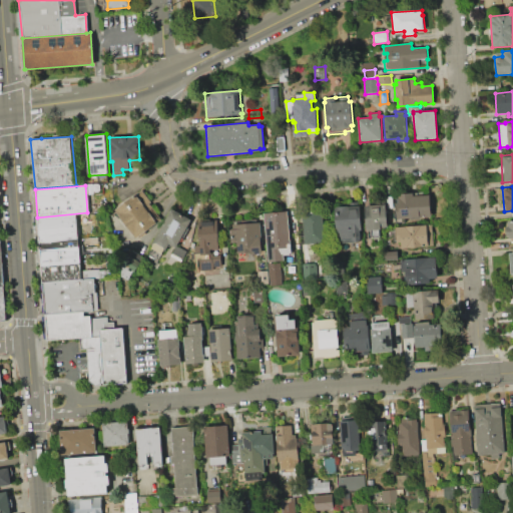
[(111,213),(141,189),(163,218),(132,241),(111,213)]
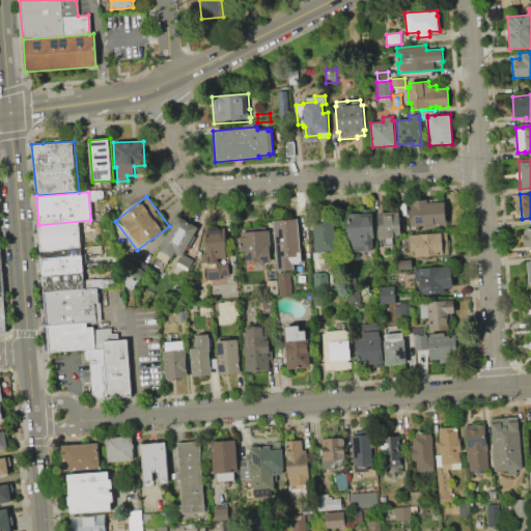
[(412,201),(427,200),(428,203),(445,201),(447,224),(411,227),(410,211),(413,211),(412,201)]
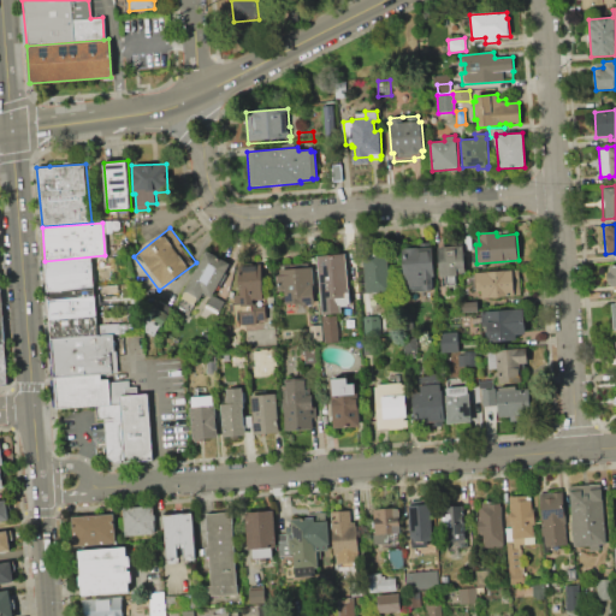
[(437,247),(462,244),(466,273),(458,273),(458,284),(446,285),(445,277),(440,278),(437,247)]
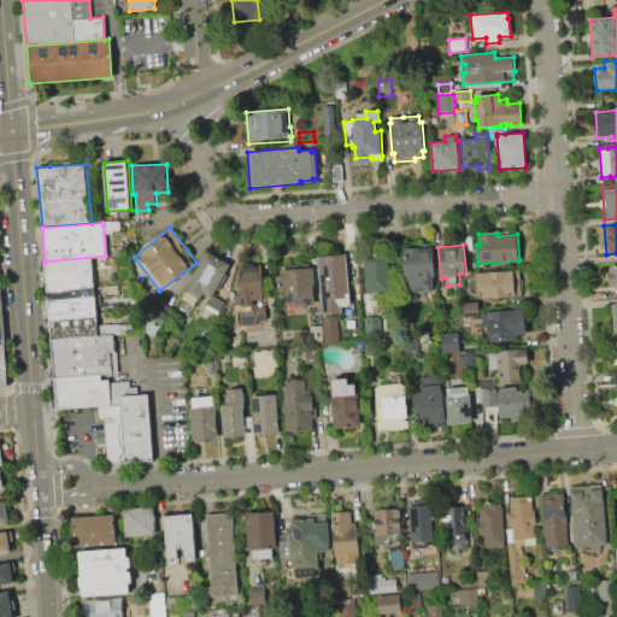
[(403,251),(433,248),(435,278),(433,278),(434,291),(406,293),(403,251)]
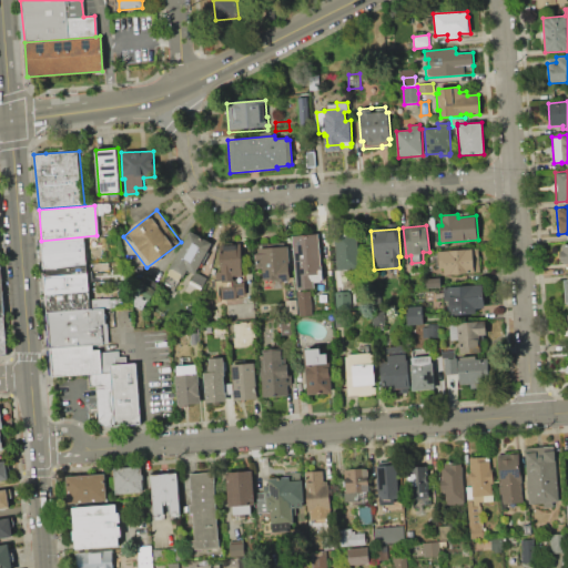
[(169,269),(190,231),(212,244),(208,252),(210,253),(198,273),(208,279),(195,298),(183,291),(189,281),(169,269)]
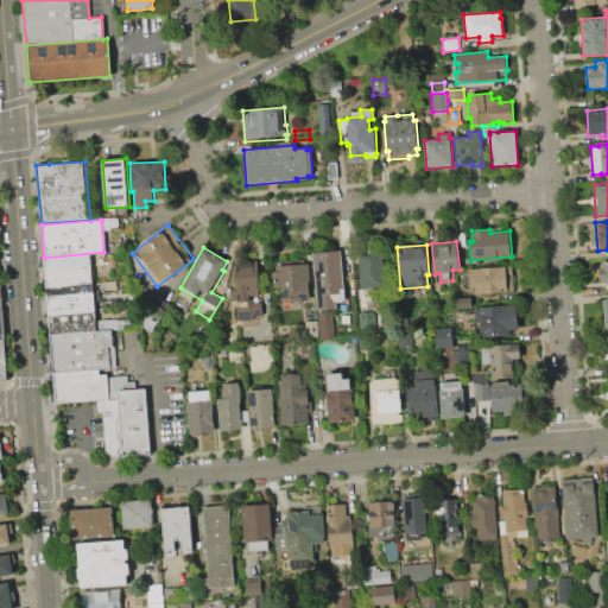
[(358,249),(382,247),(386,287),(361,289),(358,249)]
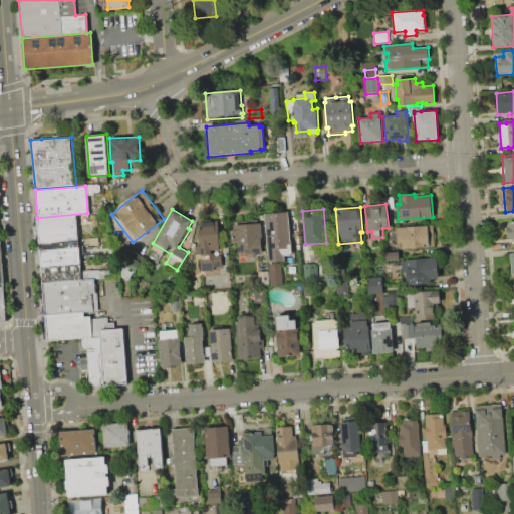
[(264,214),(289,212),(293,260),(268,262),(264,214)]
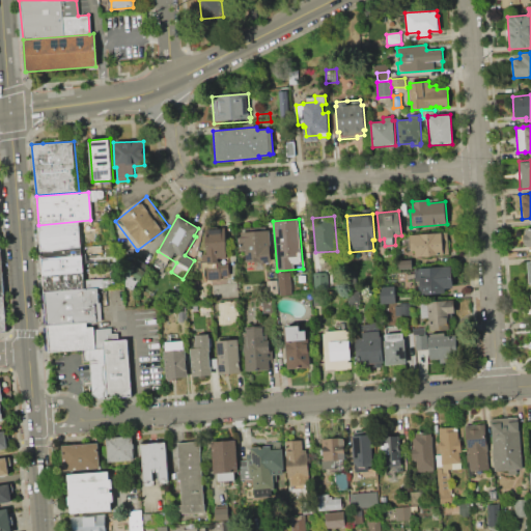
[(38,225),(42,251),(80,247),(78,222),(38,225)]
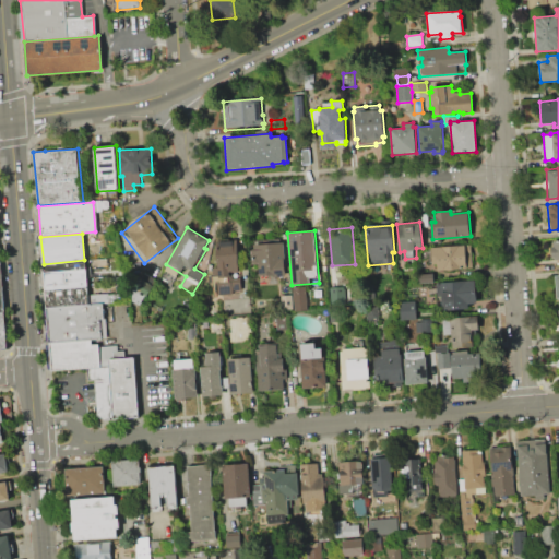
[(558,239),(549,240),(550,259),(558,258),(558,239)]
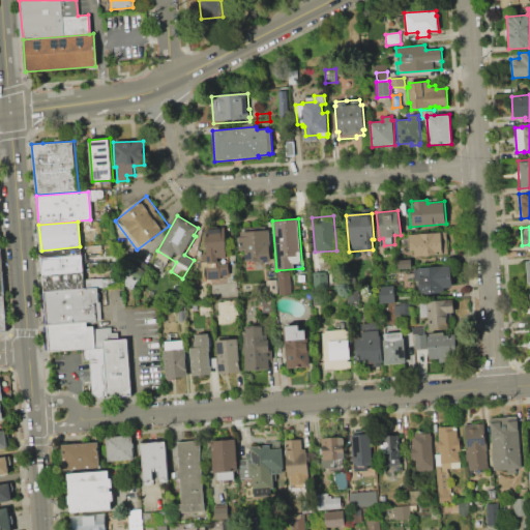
[(225,228),(226,259),(219,259),(219,264),(206,265),(206,261),(201,261),(201,254),(205,254),(204,229),(225,228)]
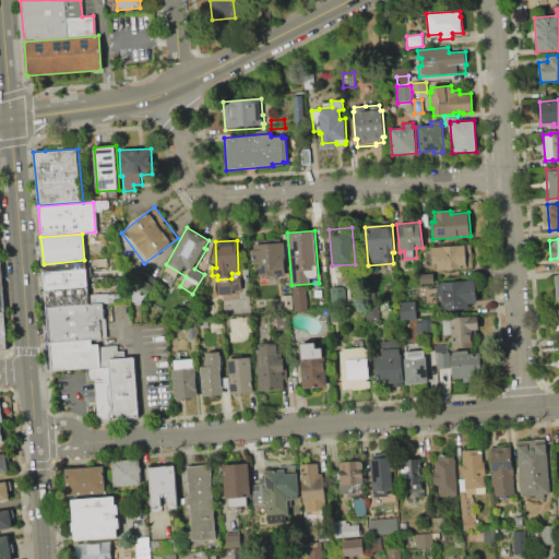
[(253,245),(283,242),(285,275),(260,277),(259,265),(251,266),(250,250),(254,250),(253,245)]
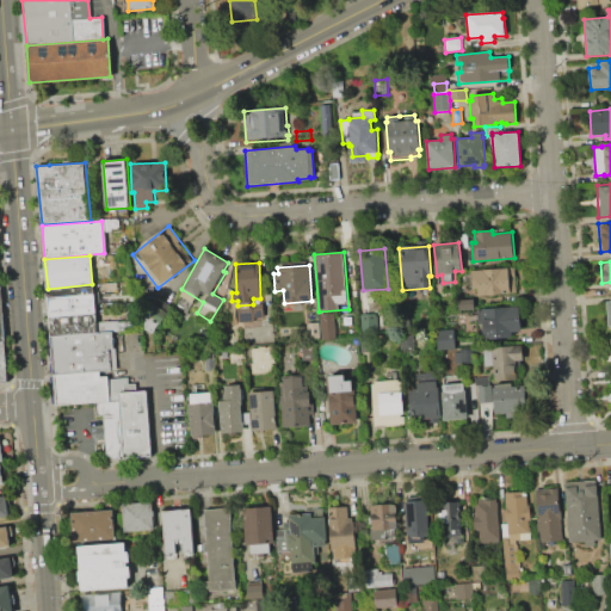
[(474,271),(519,266),(522,294),(476,298),(474,271)]
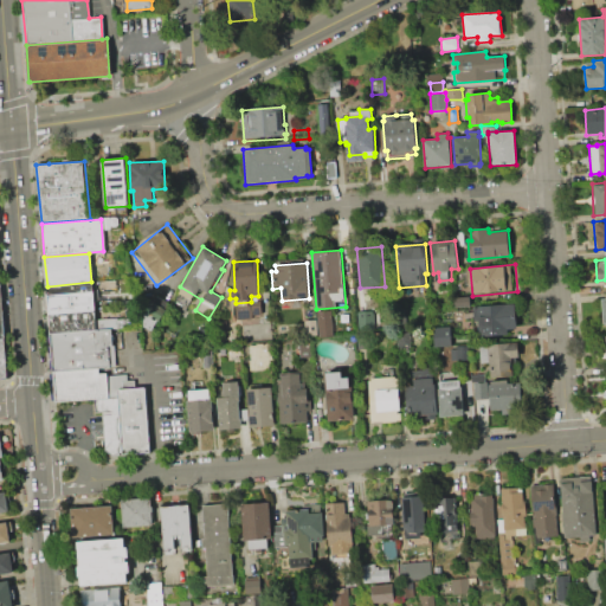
[(46,288),(50,333),(117,328),(116,318),(96,320),(92,283),(46,288)]
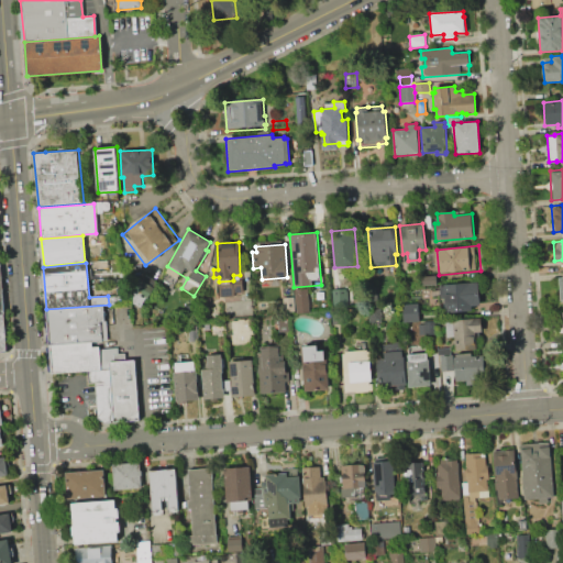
[(444,284),(477,282),(478,306),(472,306),(472,311),(446,313),(445,299),(441,299),(440,286),(444,286),(444,284)]
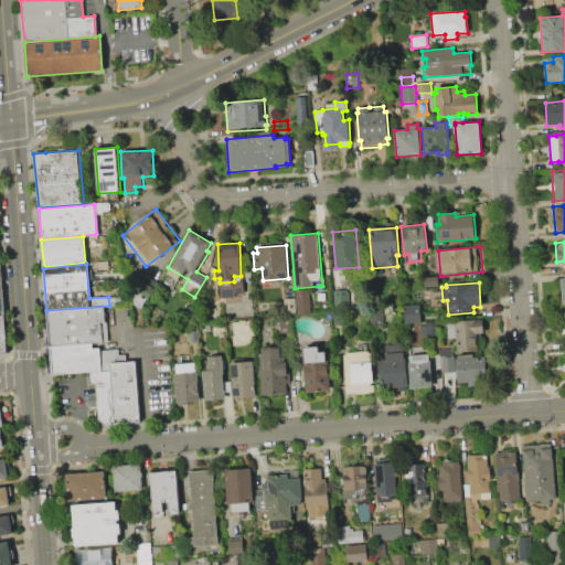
[(220,286),(243,285),(243,295),(234,296),(234,298),(220,299),(220,286)]
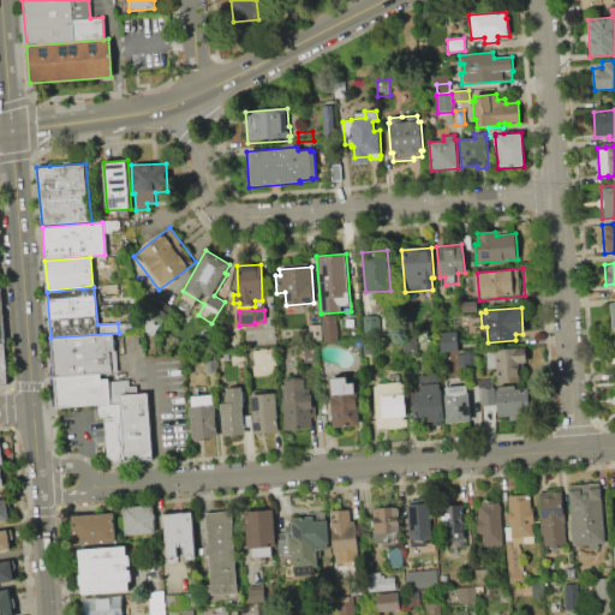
[(322,316),(336,315),(339,342),(324,344),(323,340),(322,326),(322,316)]
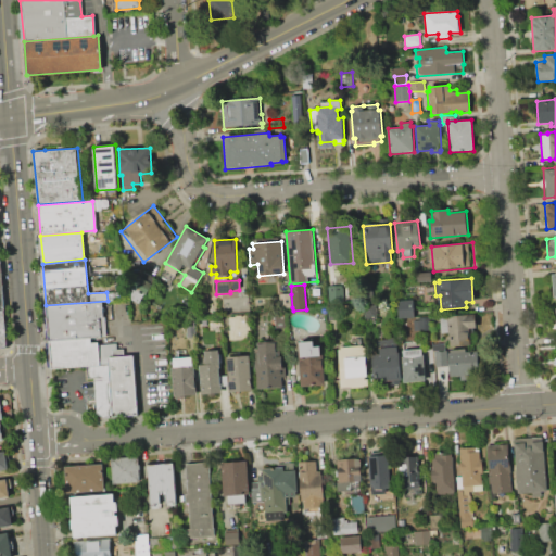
[(363,285),(373,285),(373,303),(364,303),(363,285)]
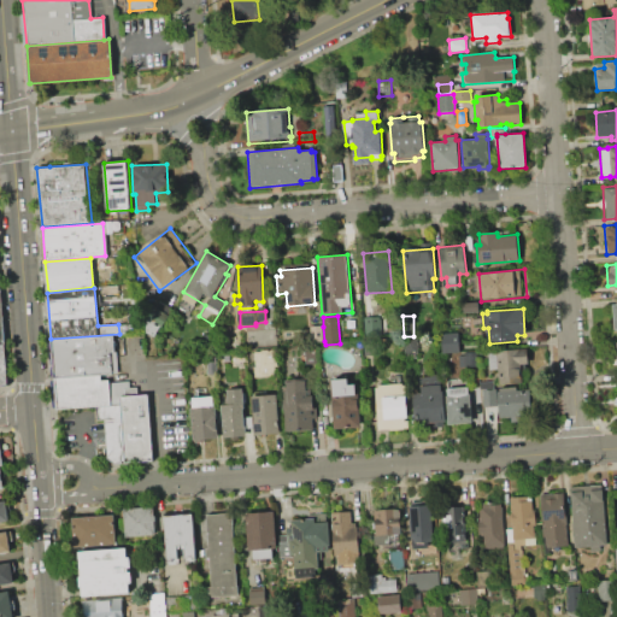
[(362,322),(372,321),(376,354),(365,356),(362,322)]
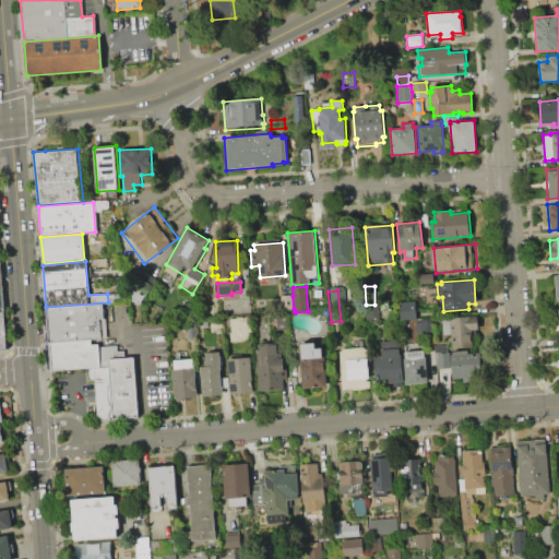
[(294,309),(282,310),(281,297),(293,296),(294,309)]
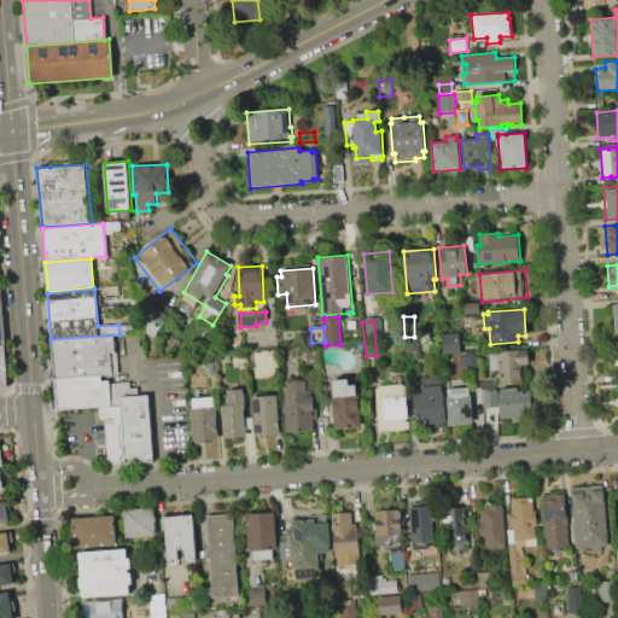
[(441,333),(459,332),(460,354),(442,355),(441,333)]
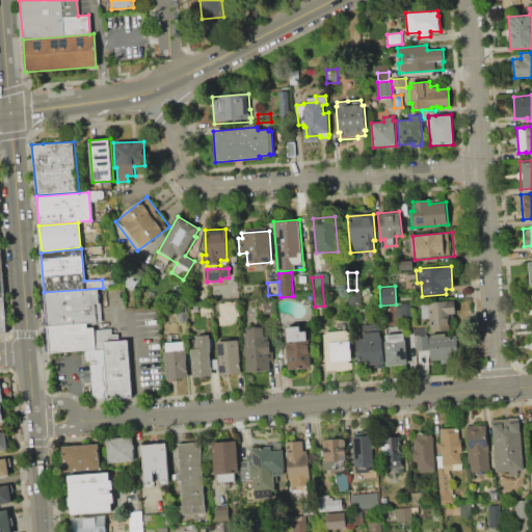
[(44,292),(46,325),(101,321),(98,289),(44,292)]
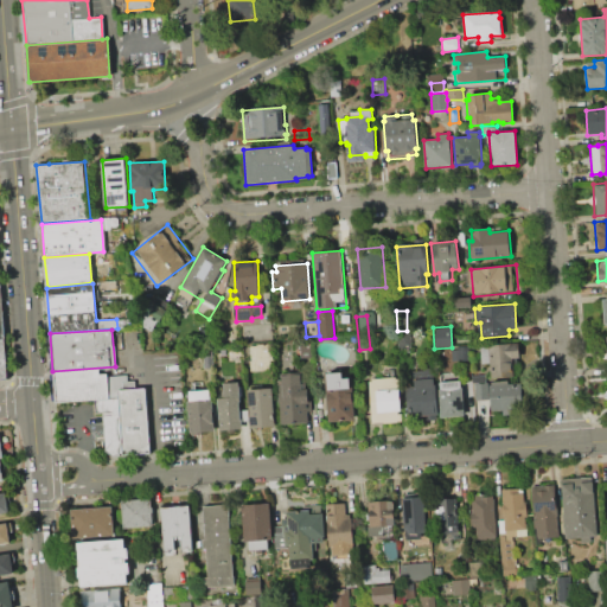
[(398,333),(409,333),(410,349),(400,350),(398,333)]
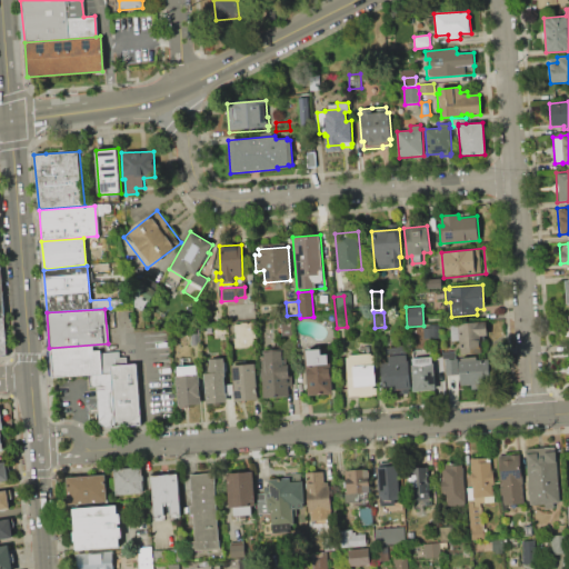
[(291,319),(292,336),(282,337),(281,327),(273,328),(272,320),(291,319)]
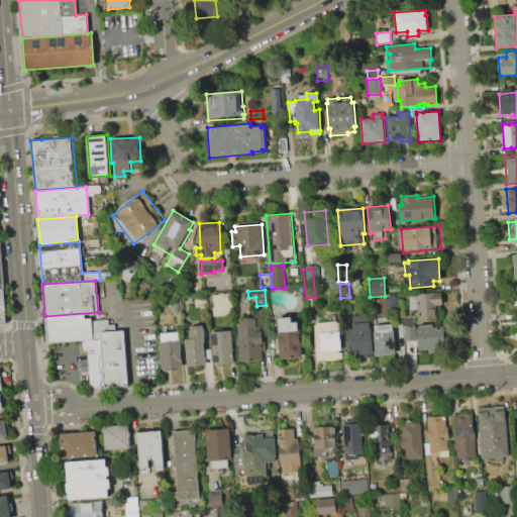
[(212,316),(212,308),(215,308),(213,294),(232,292),(234,314),(212,316)]
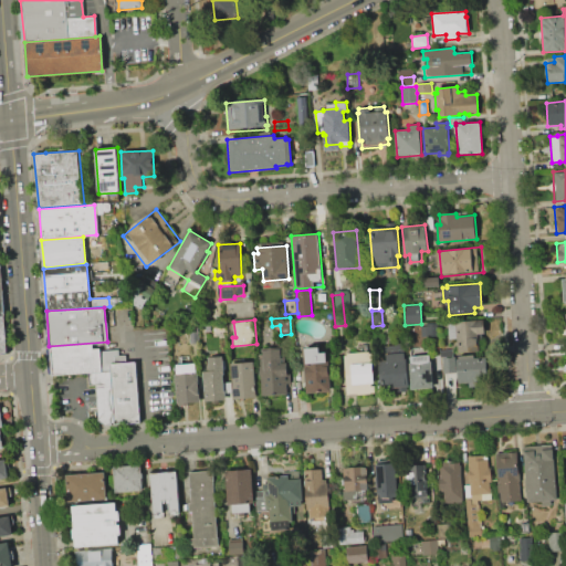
[(447,322),(482,320),(483,334),(478,334),(479,352),(458,353),(458,338),(448,339),(447,322)]
